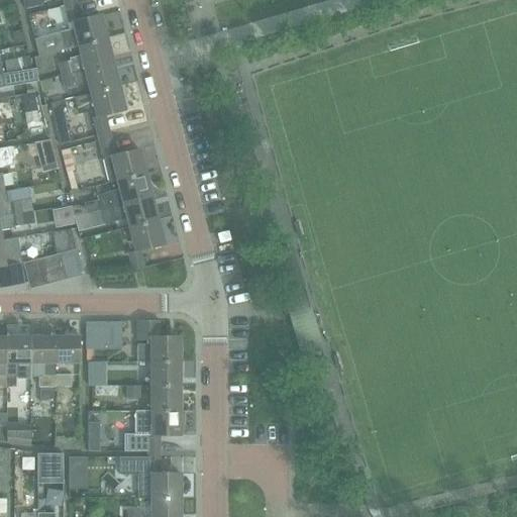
[(38,57),(63,50),(78,46),(105,39),(99,15),(80,20),(76,3),(64,7),(68,23),(72,22),(74,29),(34,39),(38,57)]
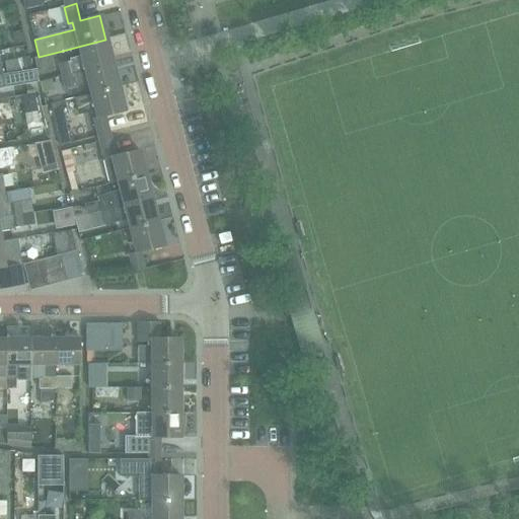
[(54,78),(61,76),(112,63),(105,40),(78,47),(81,57),(69,60),(70,62),(58,65),(58,68),(52,69),(54,78)]
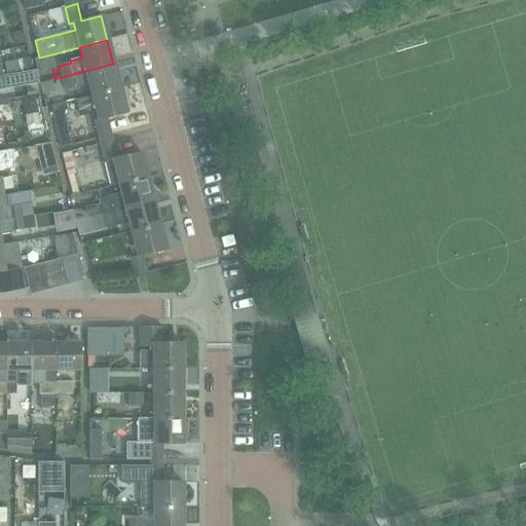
[(16,61),(4,63),(6,74),(20,72),(16,61)]
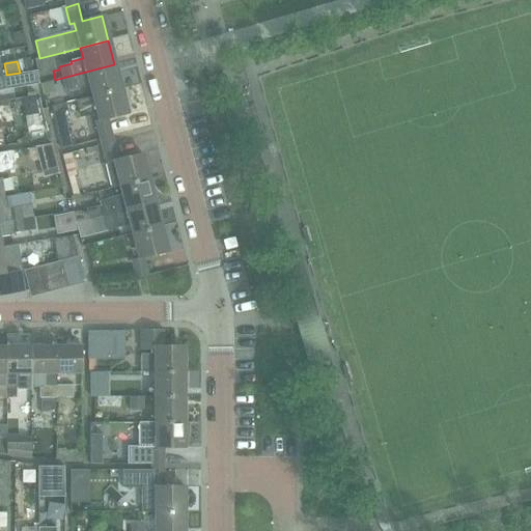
[(92,96),(120,89),(114,64),(62,78),(63,85),(60,86),(62,91),(77,88),(77,89),(90,86),(92,96)]
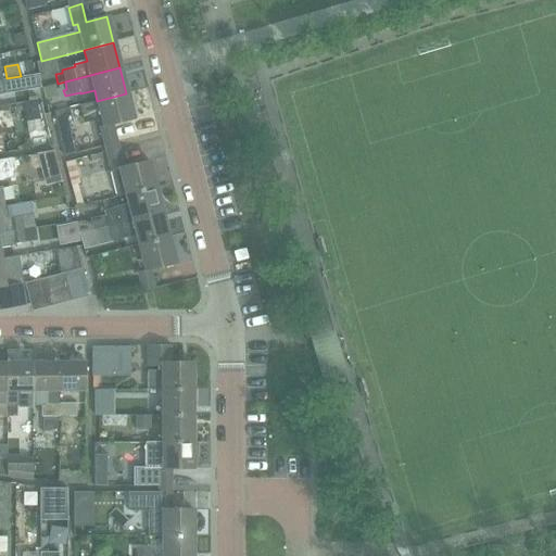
[(21,77),(23,89),(40,87),(38,74),(34,75),(21,77)]
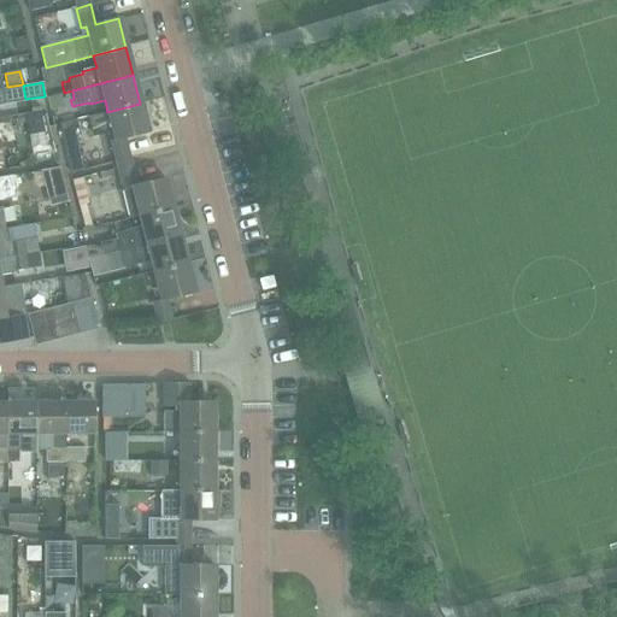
[(110,141),(116,165),(130,162),(124,137),(147,133),(140,104),(107,112),(115,140),(110,141)]
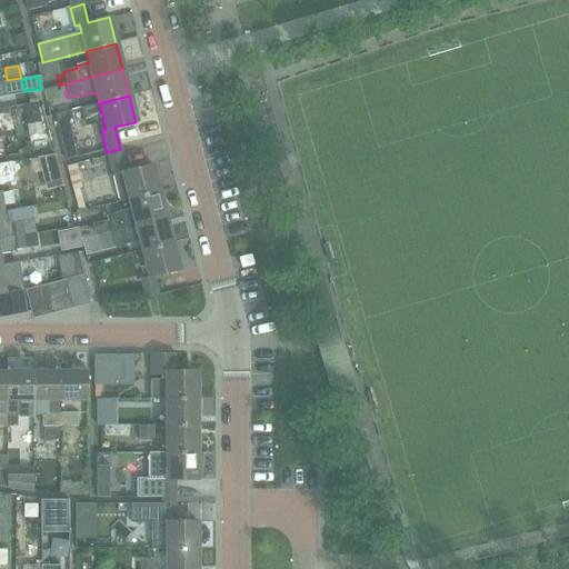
[(36,105),(23,107),(26,125),(40,122),(36,105)]
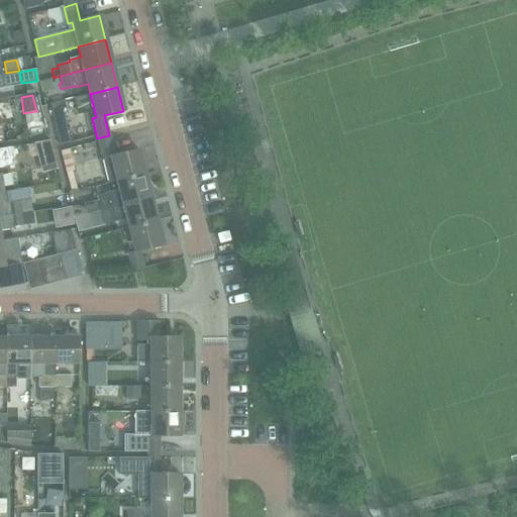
[(65,100),(49,103),(53,115),(69,111),(65,100)]
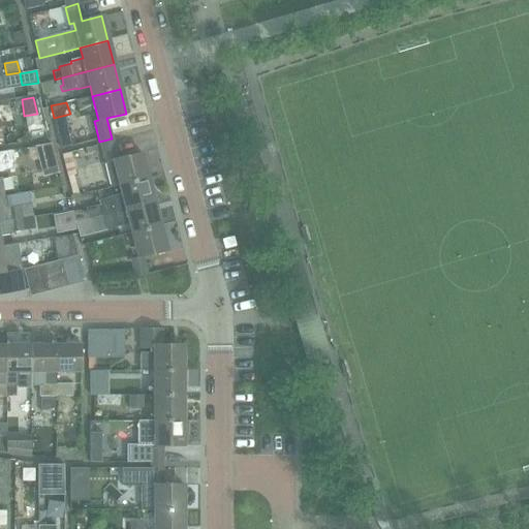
[(72,147),(67,127),(57,130),(61,149),(72,147)]
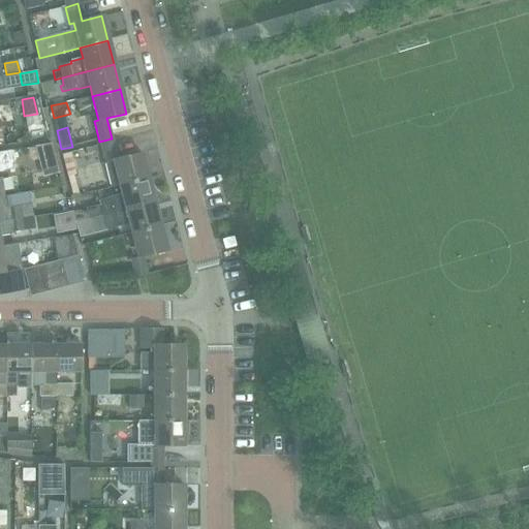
[(119,184),(147,177),(141,152),(117,158),(112,138),(99,142),(104,162),(111,186),(119,184)]
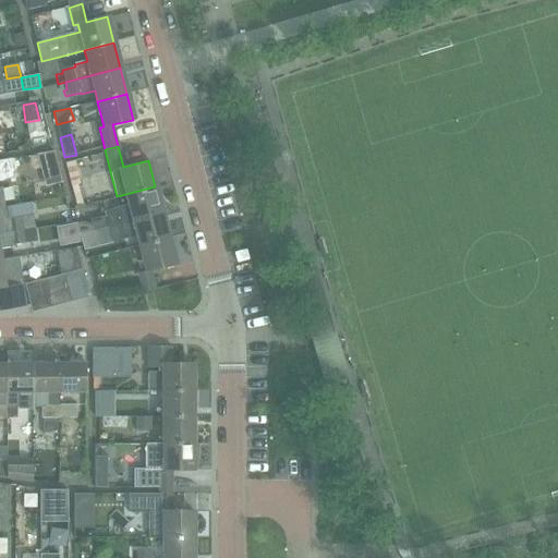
[(70,176),(75,198),(107,191),(101,168),(70,176)]
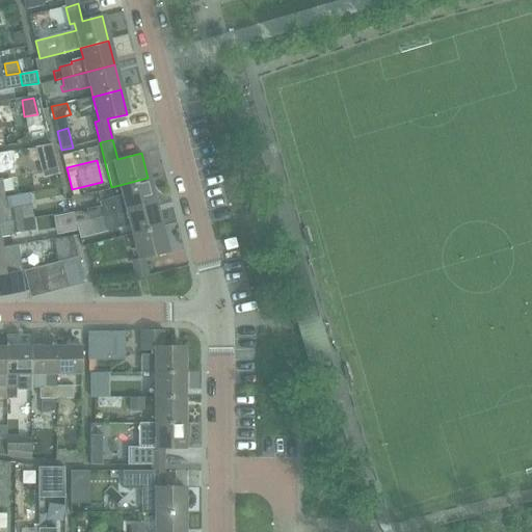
[(102,216),(154,203),(148,178),(120,185),(123,194),(99,201),(102,216)]
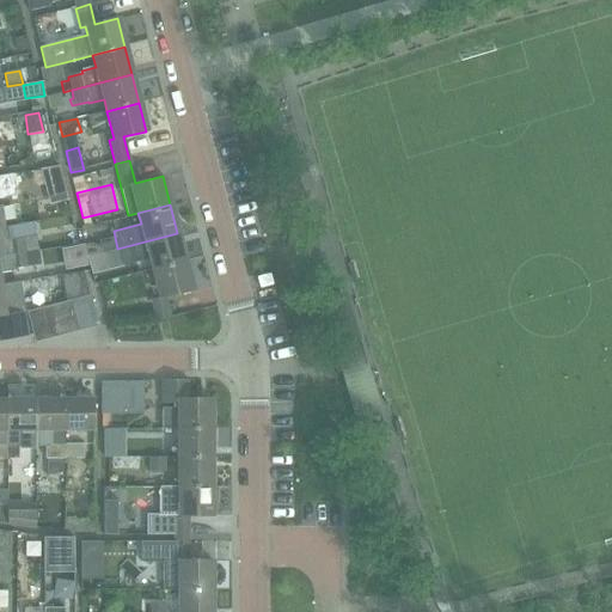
[(0,257),(37,252),(35,236),(6,240),(5,227),(0,227),(0,257)]
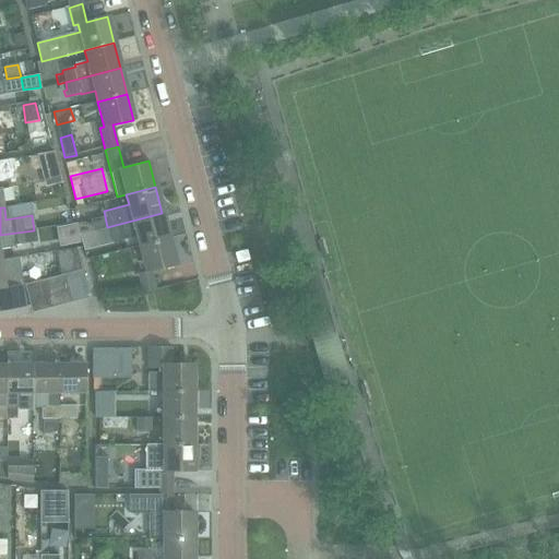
[(137,235),(140,246),(168,239),(162,213),(107,227),(111,241),(137,235)]
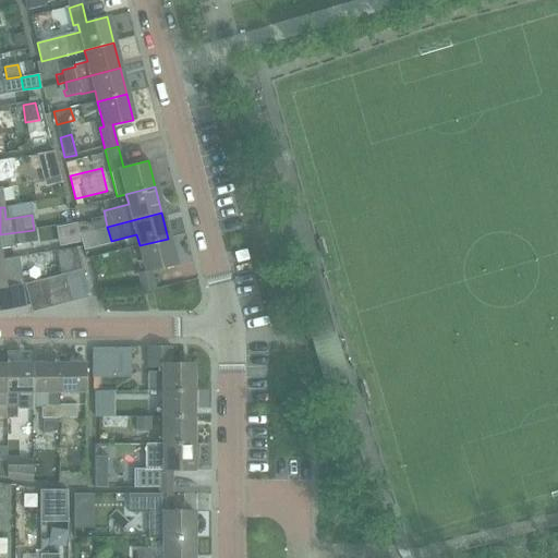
[(76,223),(65,226),(69,244),(80,242),(76,223)]
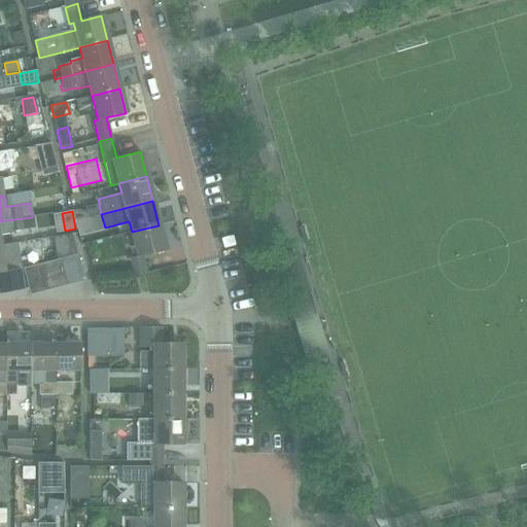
[(32,217),(0,221),(0,235),(10,234),(10,232),(34,227),(32,217)]
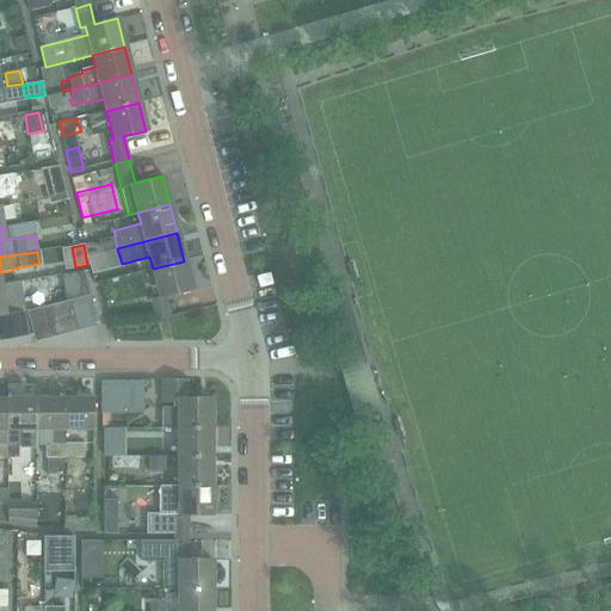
[(99,253),(87,257),(92,273),(104,271),(99,253)]
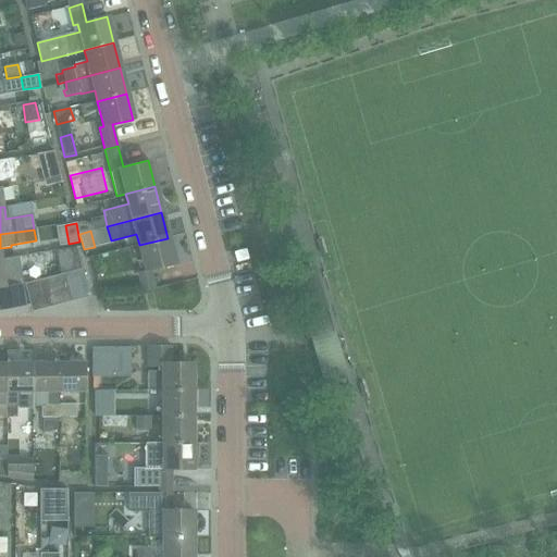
[(168,238),(139,245),(146,271),(137,273),(141,292),(155,288),(150,270),(174,263),(168,238)]
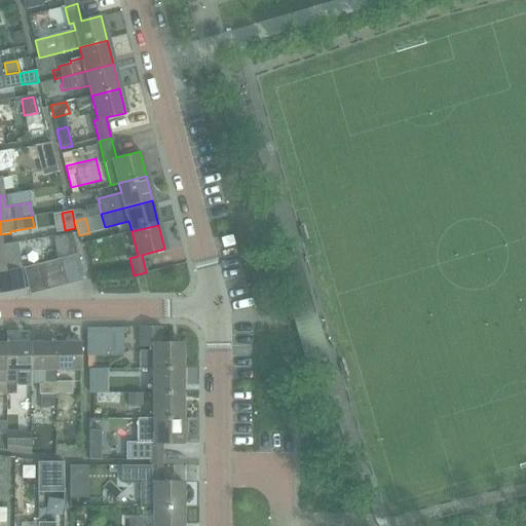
[(0,292),(23,289),(21,269),(16,243),(0,246),(0,292)]
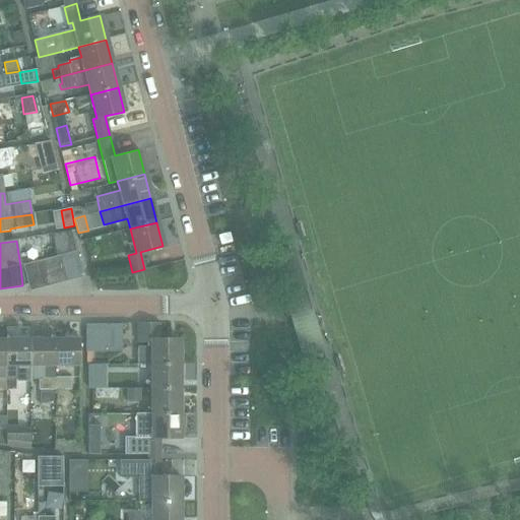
[(81,275),(76,256),(75,252),(65,255),(71,278),(81,275)]
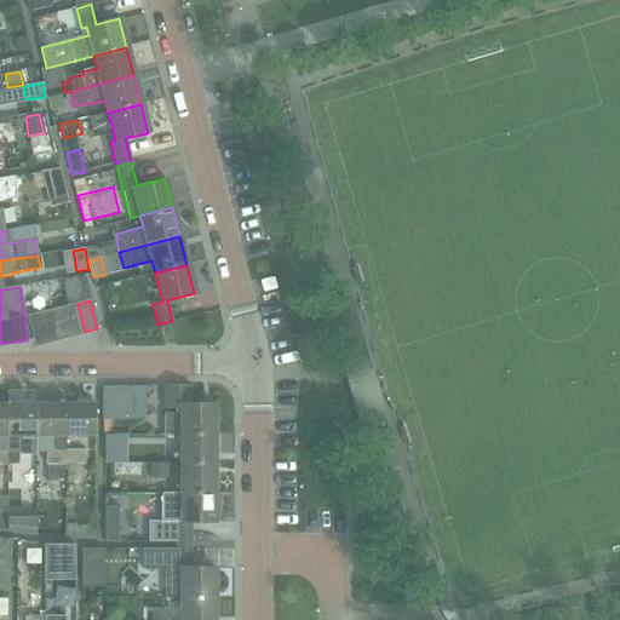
[(85,332),(78,304),(65,306),(73,336),(85,332)]
